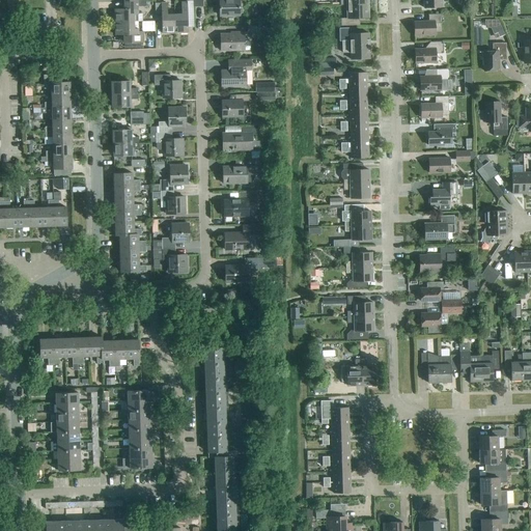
[(245,0),(229,0),(219,1),(220,16),(240,16),(239,0),(245,0)]
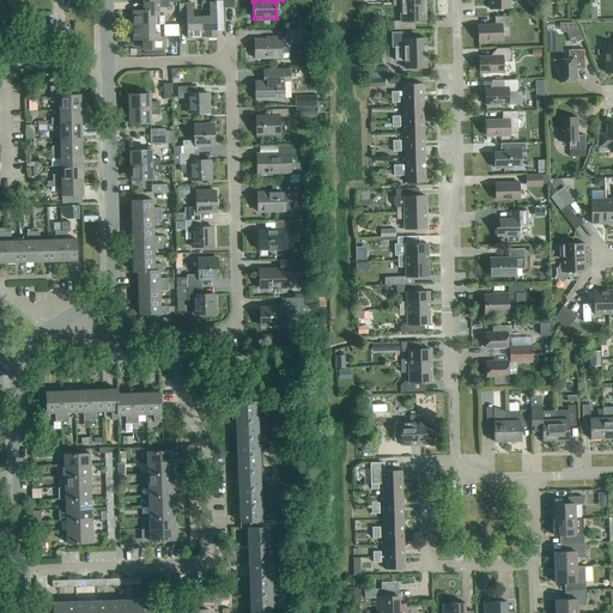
[(509,0),(489,0),(490,10),(510,10),(509,0)]
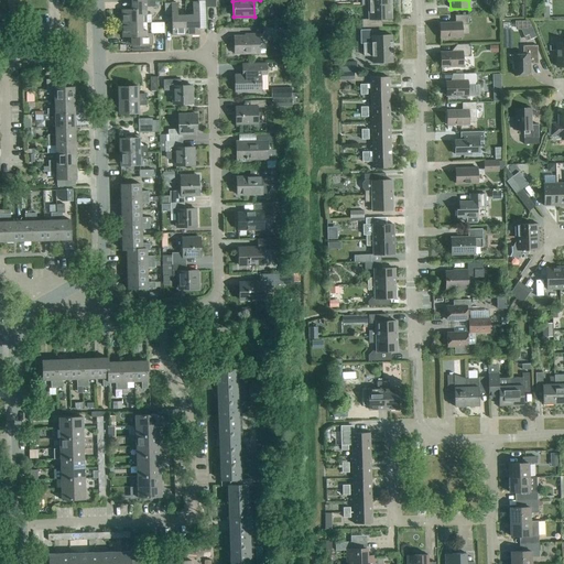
[(122,24),(142,23),(147,23),(145,8),(155,7),(154,1),(129,2),(129,10),(121,10),(122,24)]
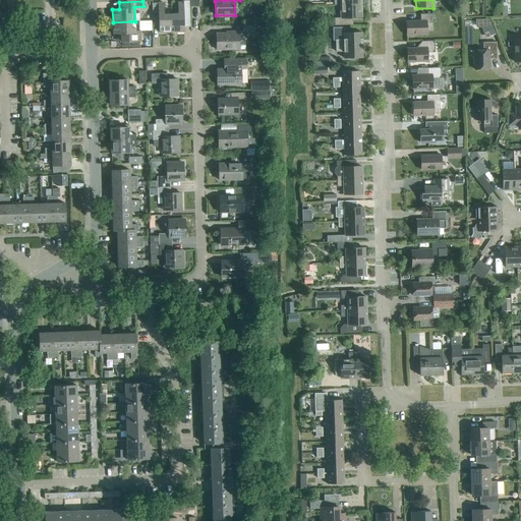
[(171,33),(171,14),(164,14),(163,3),(158,3),(152,3),(153,13),(158,13),(159,34),(171,33)]
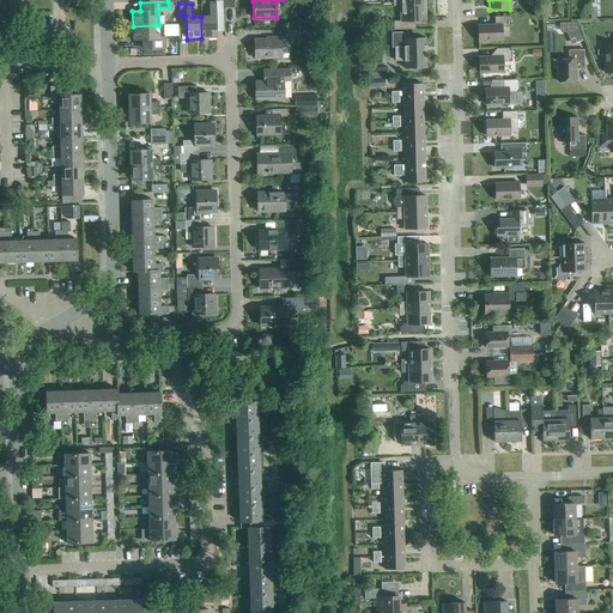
[(201,17),(201,38),(217,38),(216,4),(208,4),(210,17),(201,17)]
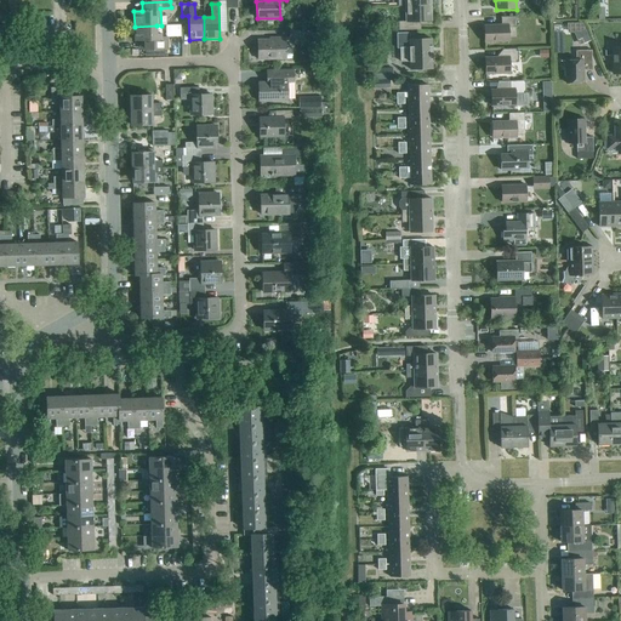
[(399,30),(415,30),(421,30),(421,22),(431,22),(431,6),(405,6),(406,22),(398,22),(399,30)]
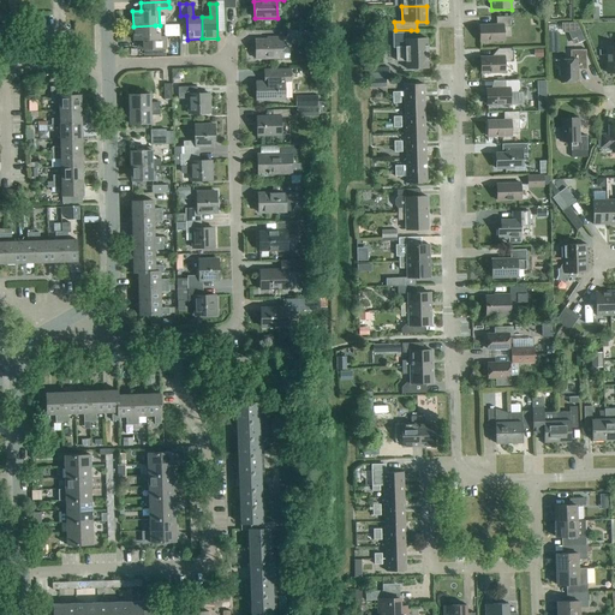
[(481,42),(503,41),(503,28),(512,28),(511,17),(496,17),(496,25),(479,25),(481,42)]
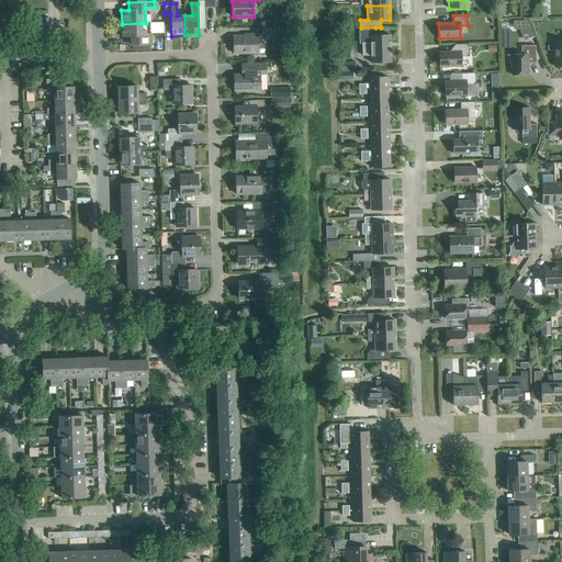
[(146,23),(142,23),(122,24),(122,37),(125,37),(125,45),(153,45),(152,34),(146,34),(146,23)]
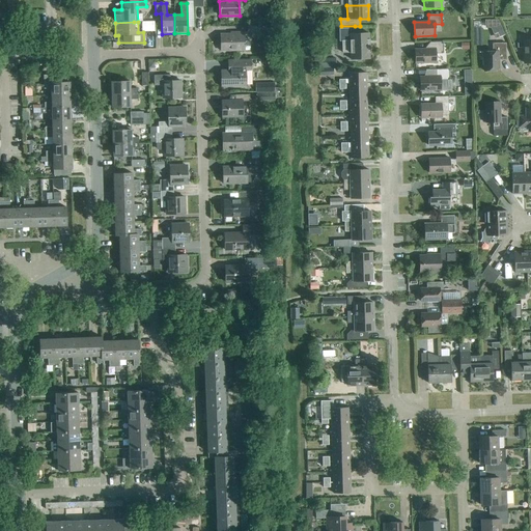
[(342,47),(369,47),(369,33),(351,34),(350,28),(339,29),(339,42),(342,42),(342,47)]
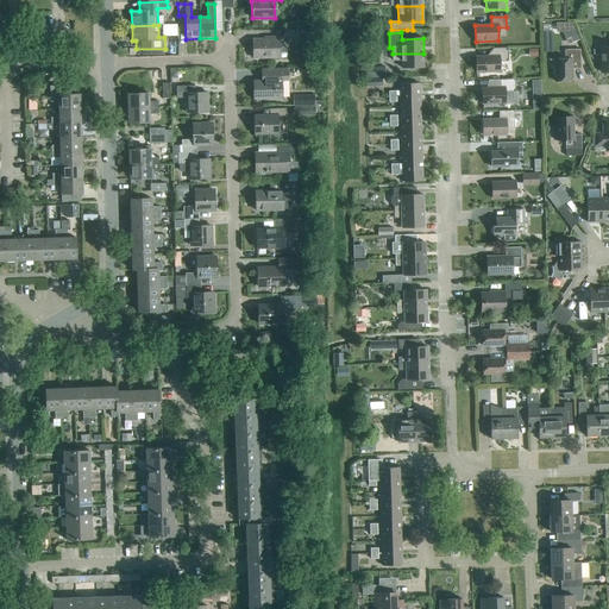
[(280,44),(280,38),(269,38),(269,39),(252,39),(252,58),(280,58),(280,57),(287,57),(287,44),(280,44)]
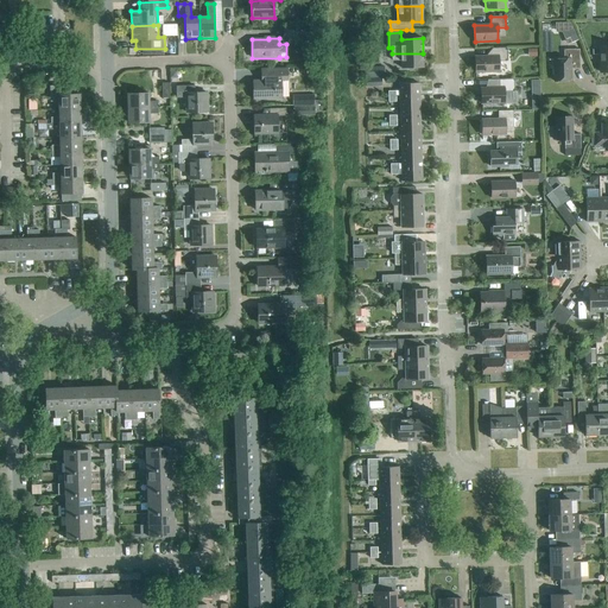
[(476,73),(499,73),(499,62),(507,62),(506,48),(492,49),(492,56),(475,57),(476,73)]
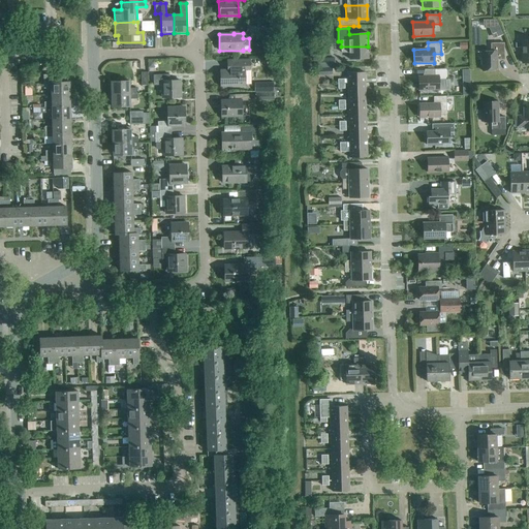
[(483,71),(496,70),(496,60),(504,60),(504,43),(490,43),(491,52),(483,52),(483,71)]
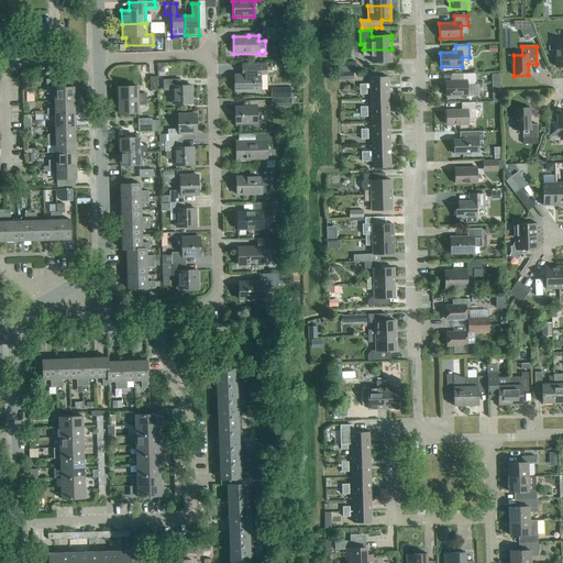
[(392,50),(363,50),(363,56),(372,56),(372,63),(392,63),(392,50)]
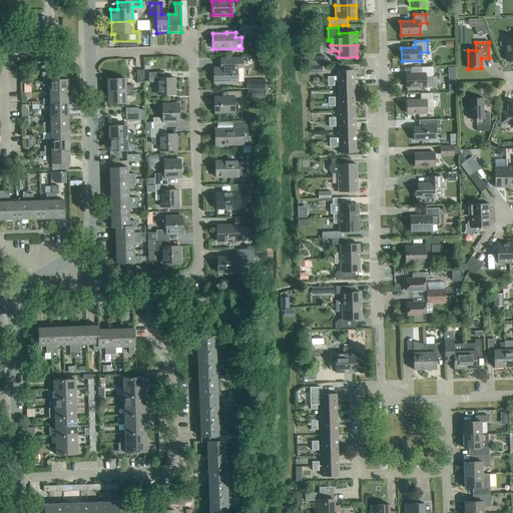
[(309,65),(325,65),(325,56),(309,57),(309,65)]
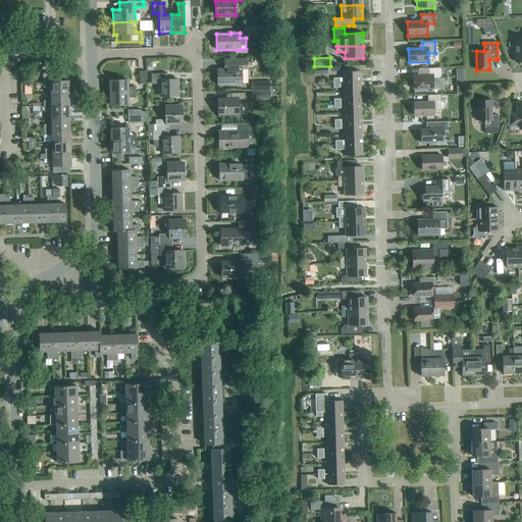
[(217,86),(242,85),(242,69),(247,69),(246,58),(224,59),(224,69),(217,69),(217,86)]
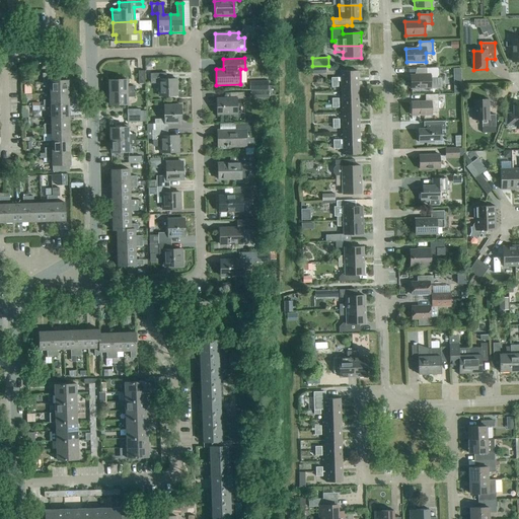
[(312,75),(325,74),(325,66),(312,67),(312,75)]
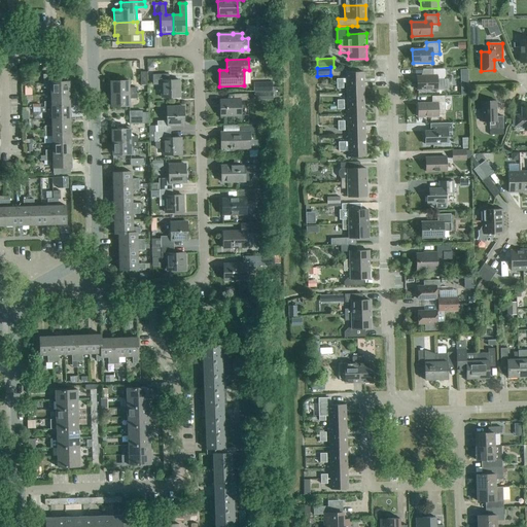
[(446,79),(445,69),(432,69),(432,76),(417,76),(417,91),(448,90),(448,79),(446,79)]
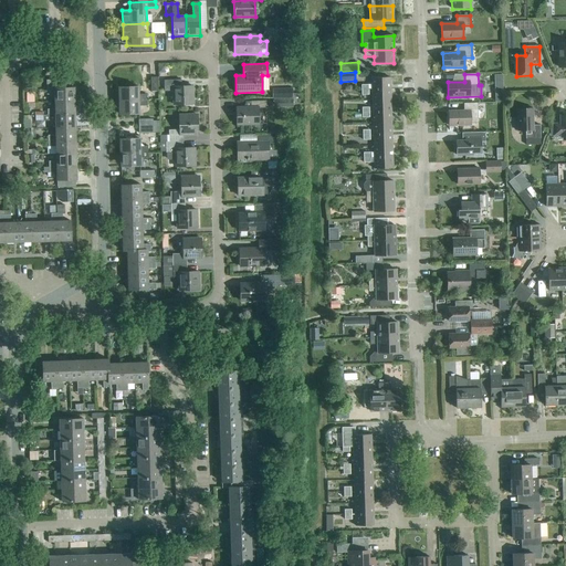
[(371,90),(390,90),(390,77),(371,79),(371,85),(362,85),(362,90),(368,90),(371,90)]
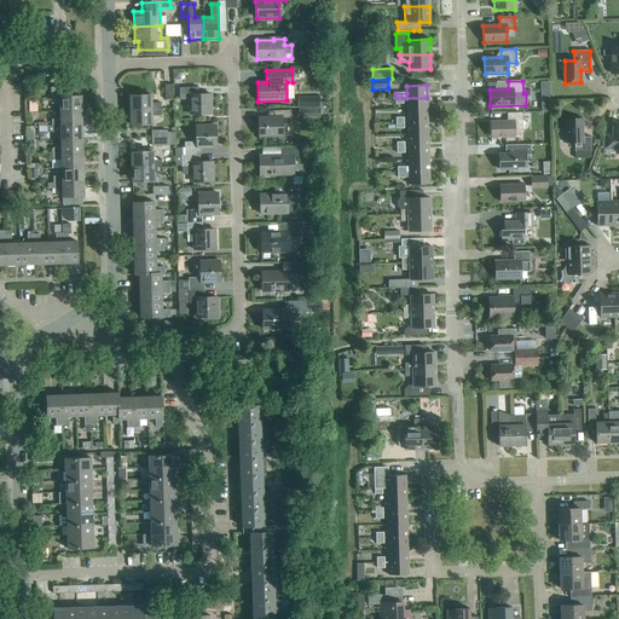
[(81,94),(77,96),(76,87),(50,87),(51,104),(59,104),(59,111),(81,111),(81,94)]
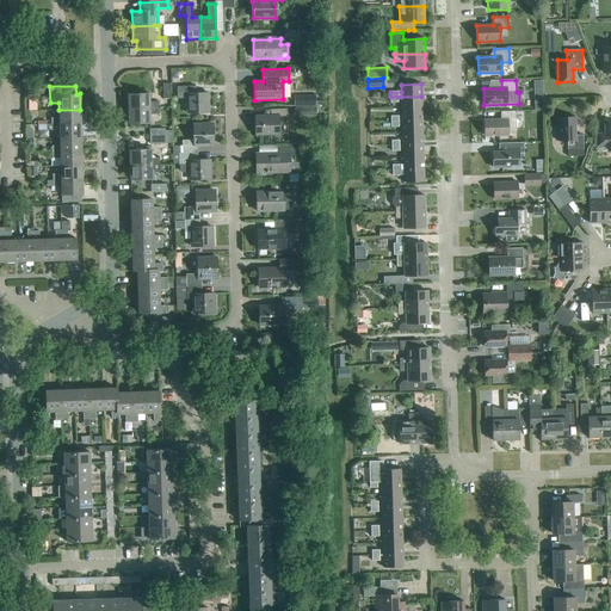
[(196,94),(196,86),(177,87),(177,99),(186,98),(187,113),(209,112),(208,93),(196,94)]
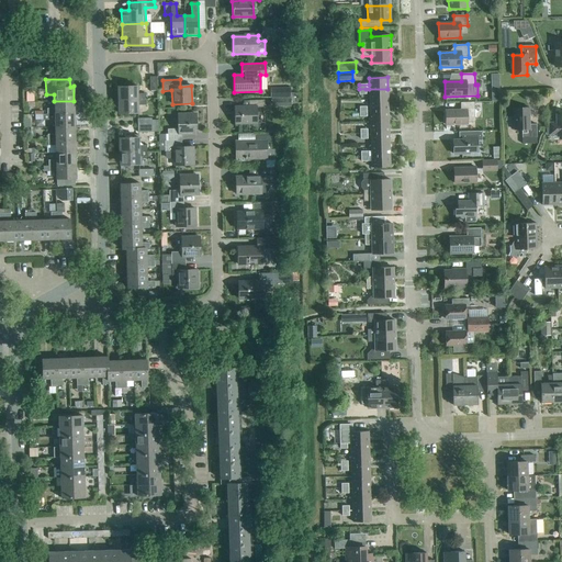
[(282,89),(282,86),(270,87),(270,98),(287,98),(287,89),(282,89)]
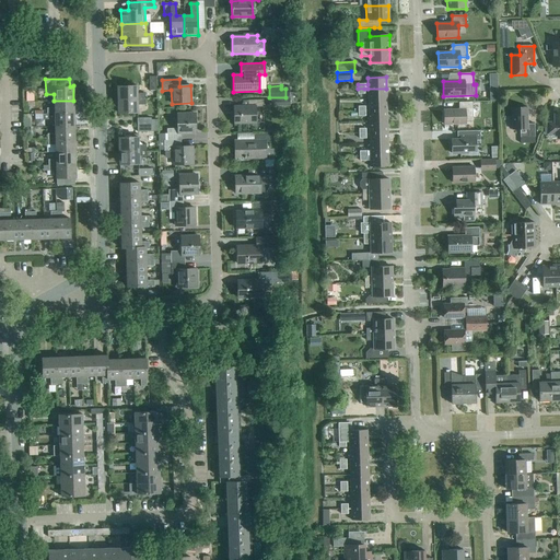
[(117,100),(144,100),(144,94),(137,94),(137,86),(117,86),(117,100)]
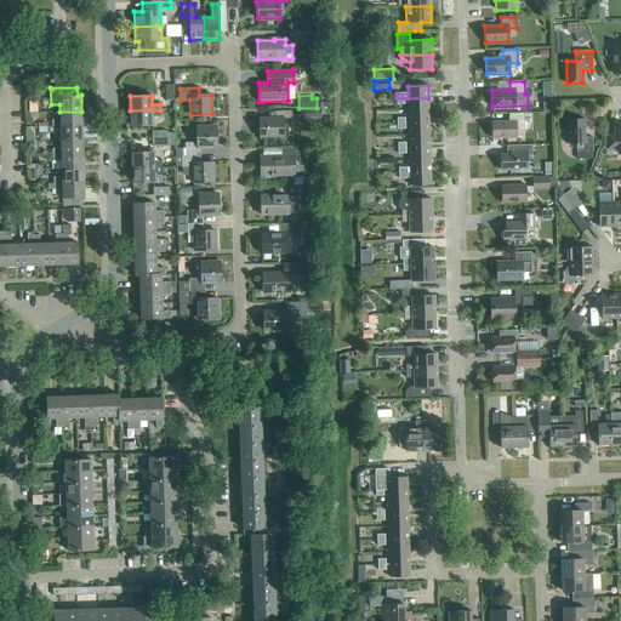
[(408,110),(428,110),(428,98),(408,98),(408,110)]
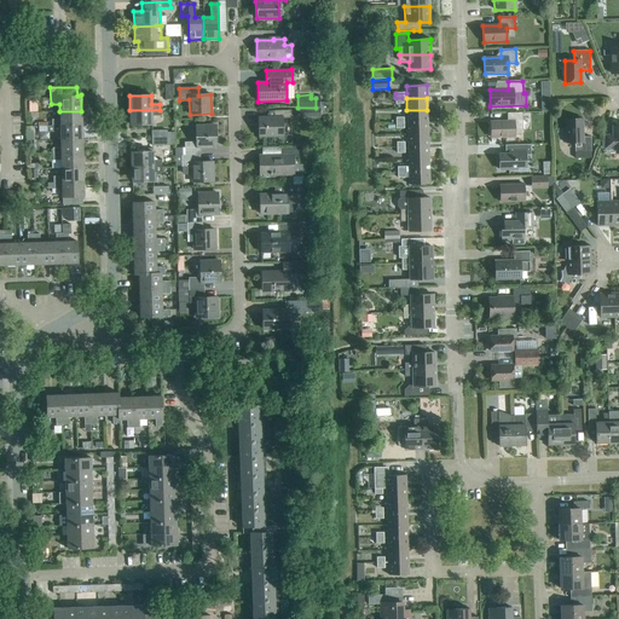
[(160,110),(129,110),(131,125),(151,125),(151,116),(160,116),(160,110)]
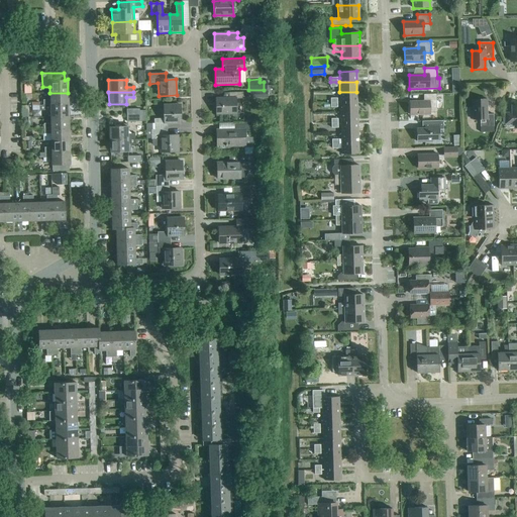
[(340,103),(357,102),(356,92),(339,92),(340,103)]
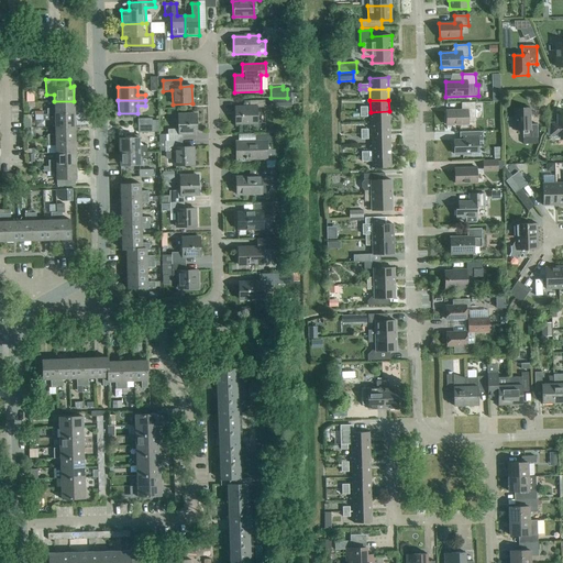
[(47,114),(74,114),(74,101),(54,101),(54,109),(46,109),(47,114)]
